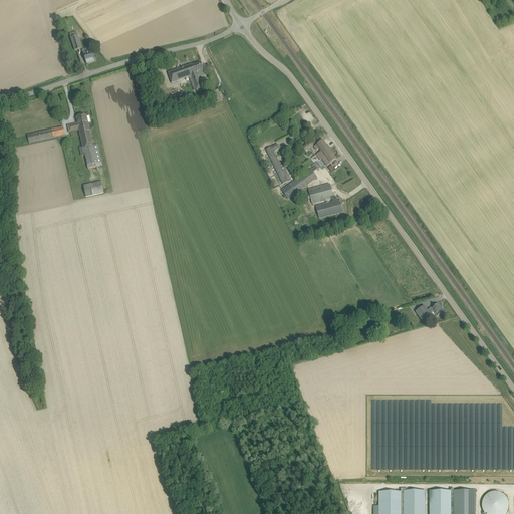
[(77,35),(70,38),(75,51),(82,48),(77,35)]
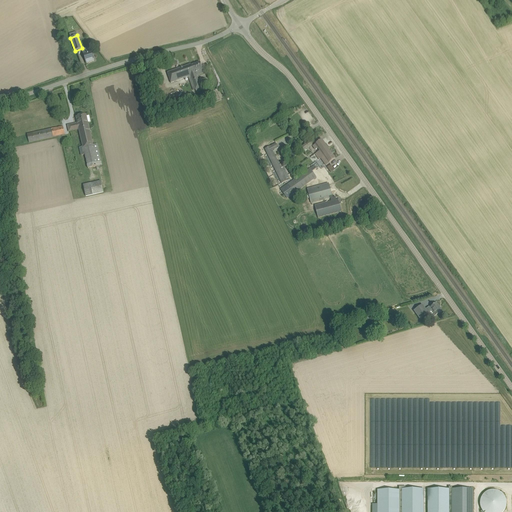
[(83,53),(86,64),(95,61),(91,50),(83,53)]
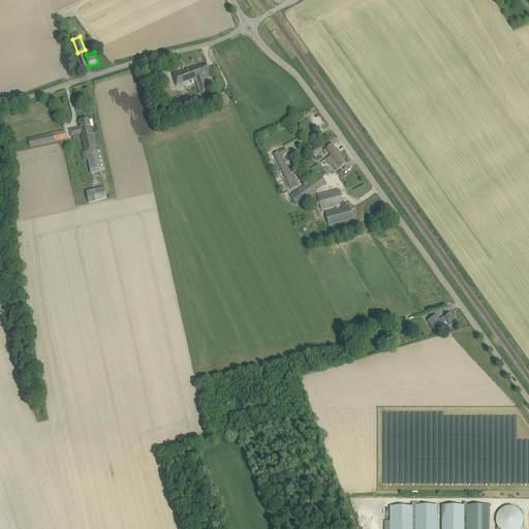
[(201,75),(210,72),(207,64),(197,67),(197,66),(173,75),(177,86),(197,79),(203,95),(209,94),(208,90),(208,91),(201,75)]
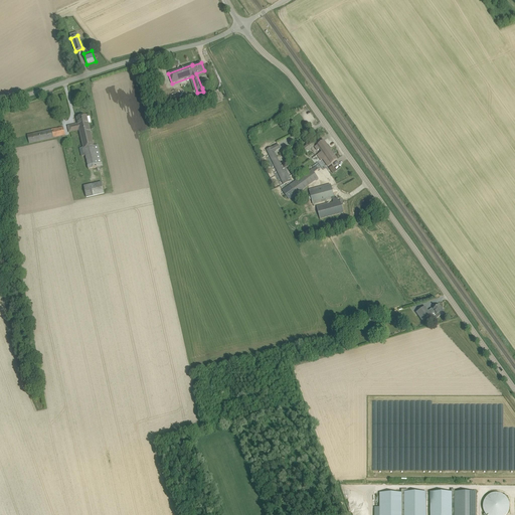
[(140,74),(143,82),(154,77),(151,70),(140,74)]
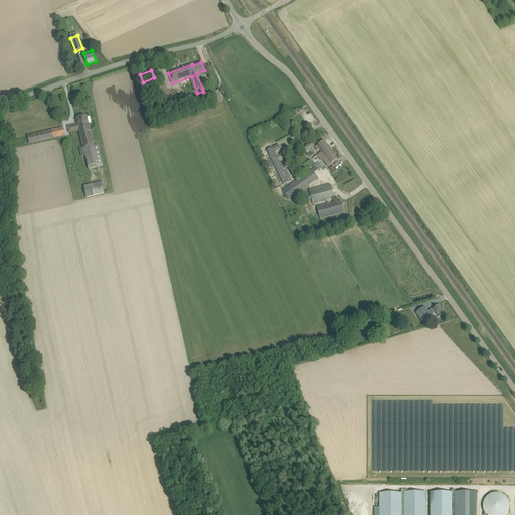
[(78,124),(68,126),(69,132),(79,130),(83,147),(79,148),(81,156),(86,155),(89,169),(97,168),(100,167),(103,166),(98,145),(94,146),(89,123),(92,123),(90,117),(87,117),(87,116),(76,118),(78,124)]
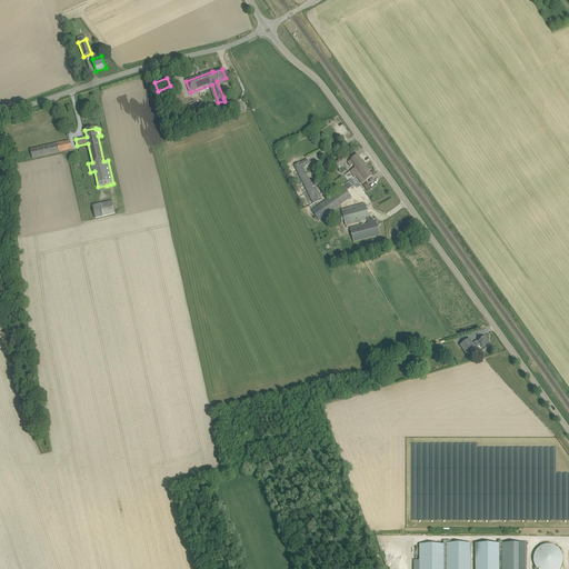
[(30,149),(32,158),(72,149),(70,140),(30,149)]
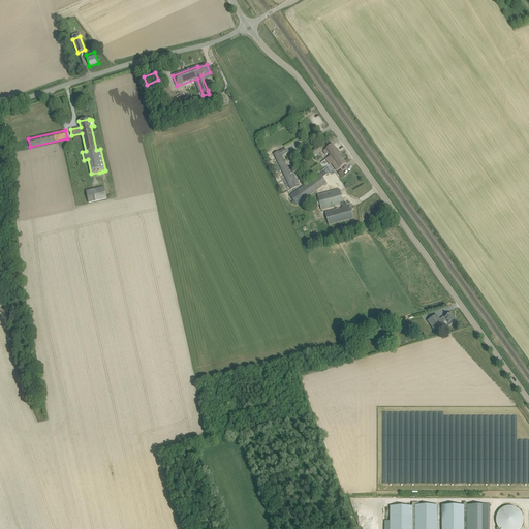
[(346,163),(333,145),(323,151),(325,155),(329,153),(331,156),(325,160),(330,165),(332,163),(337,170),(346,163)]
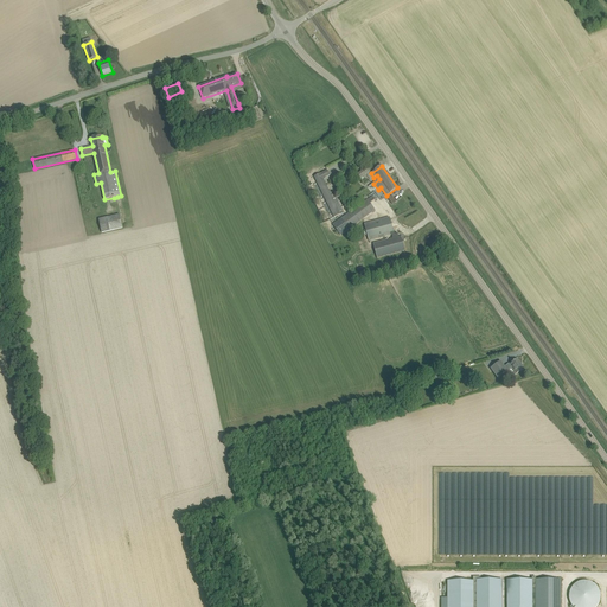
[(360,179),(370,172),(366,168),(358,174),(360,179)]
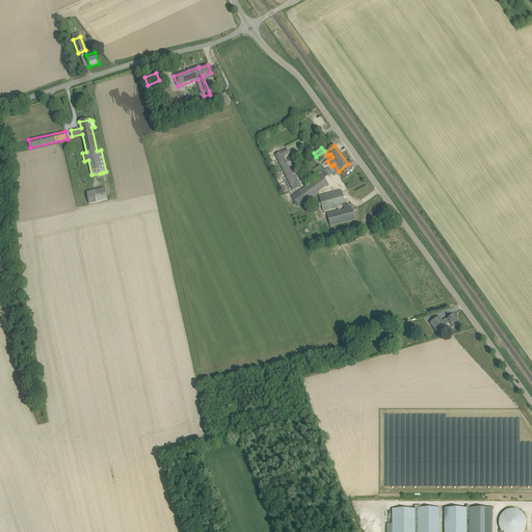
[(285,156),(289,154),(287,150),(275,155),(293,190),(298,188),(284,158),(286,157),(285,156)]
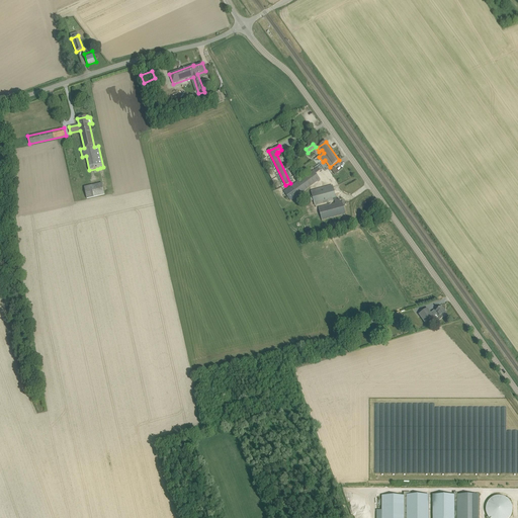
[(314,171),(309,174),(284,192),(287,197),(286,198),(286,199),(288,198),(290,200),(320,179),(316,174),(321,171),(318,167),(314,170),(314,171)]
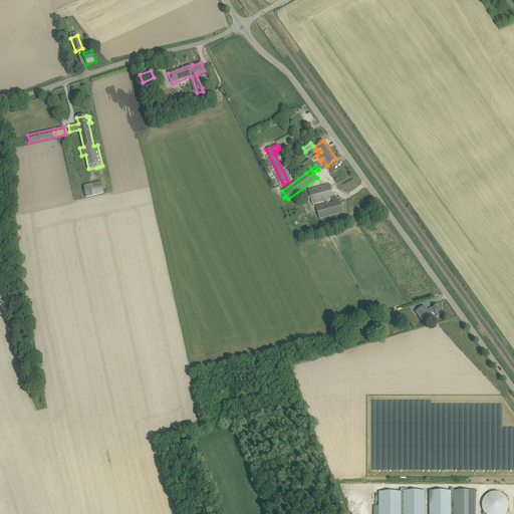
[(101,182),(83,186),(86,197),(103,193),(101,182)]
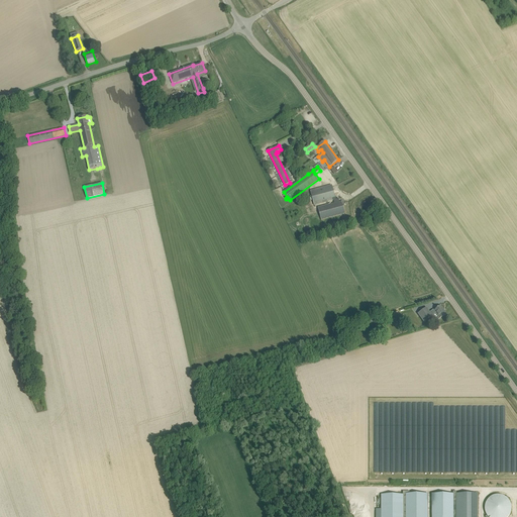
[(331,185),(310,191),(314,206),(333,200),(335,200),(331,185)]
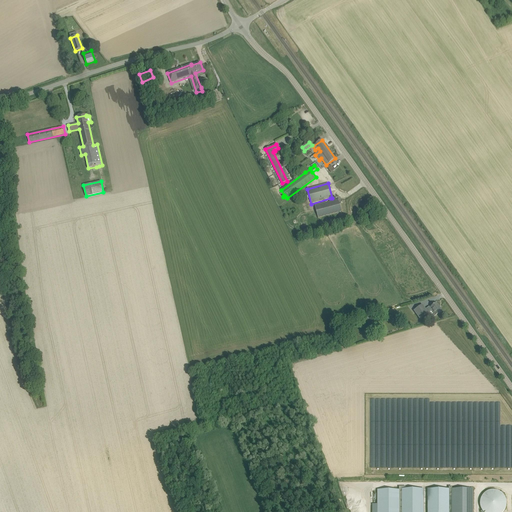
[(360,191),(287,225),(326,306),(362,289),(364,294),(408,278),(404,269),(398,272),(389,254),(380,258),(377,250),(385,245),(372,218),(363,222),(359,213),(368,209),(360,191)]
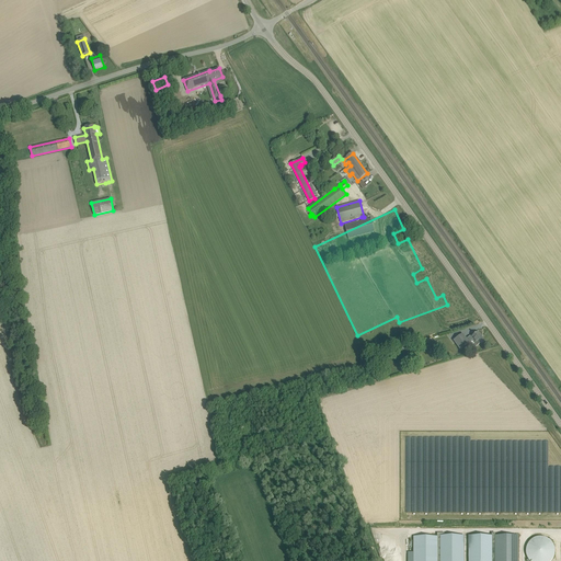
[(471,338),(477,346),(484,341),(478,332),(471,338)]
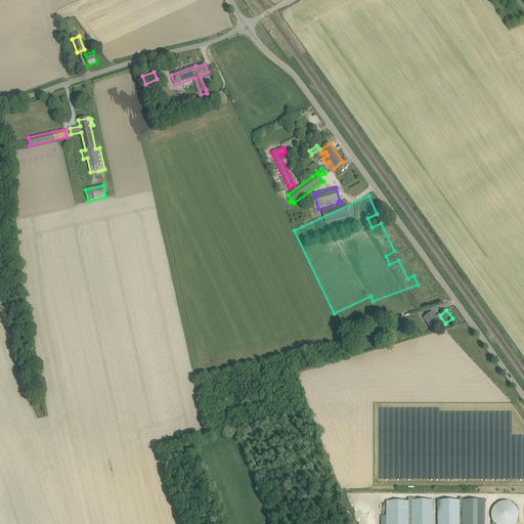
[(424,318),(430,326),(438,320),(433,313),(424,318)]
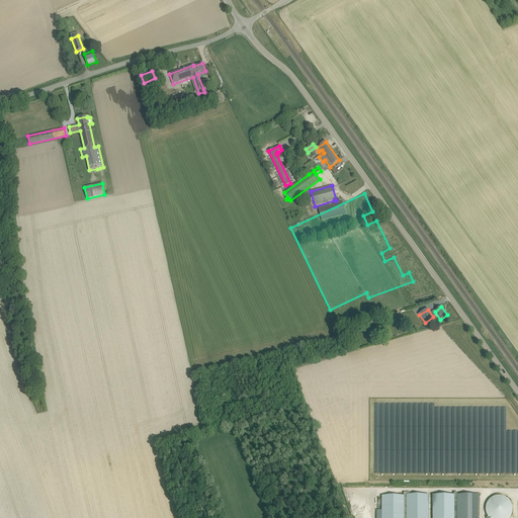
[(387,322),(382,324),(381,322),(376,324),(378,331),(383,330),(383,328),(389,327),(387,322)]
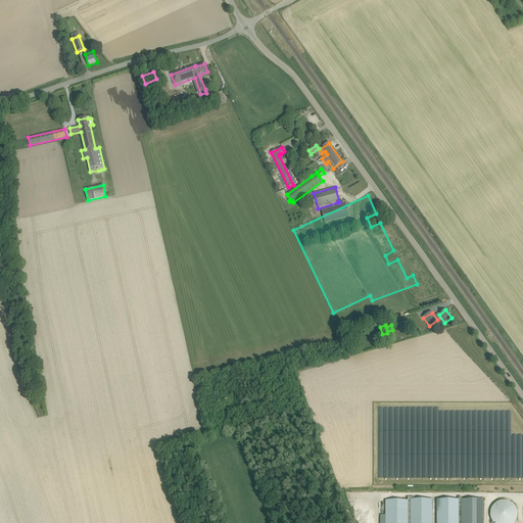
[(347,342),(349,342),(350,345),(354,344),(353,341),(354,340),(352,330),(344,332),(347,342)]
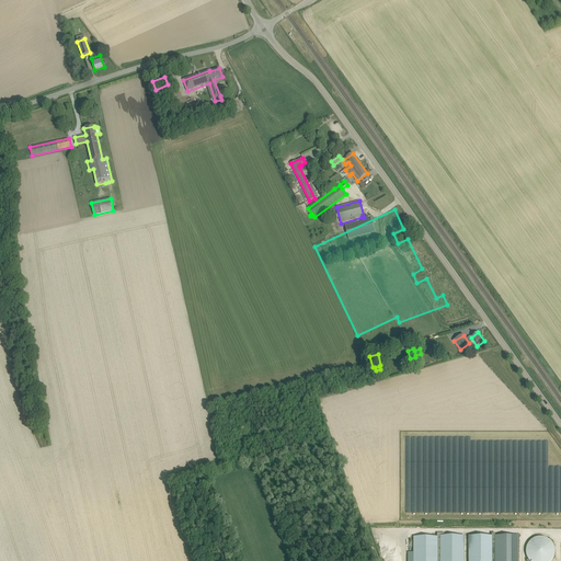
[(411,361),(413,367),(422,364),(420,358),(411,361)]
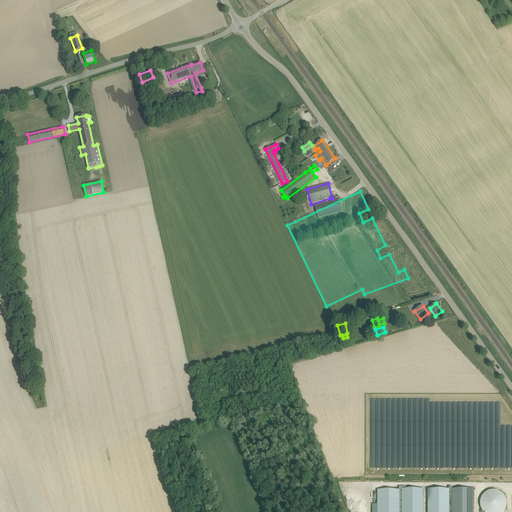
[(423,511),(423,489),(377,490),(377,511),(423,511)]
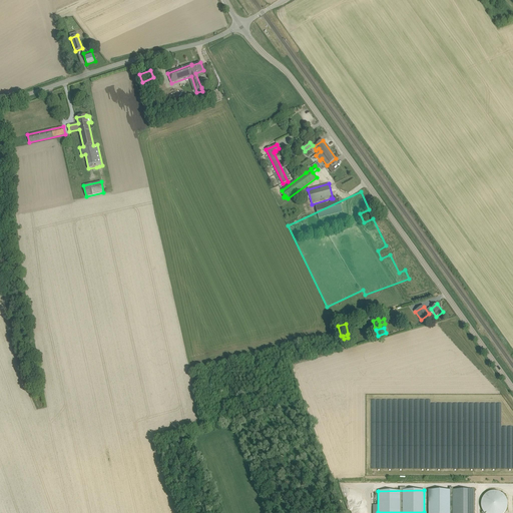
[(484,490),(481,512),(504,512),(507,493),(484,490)]
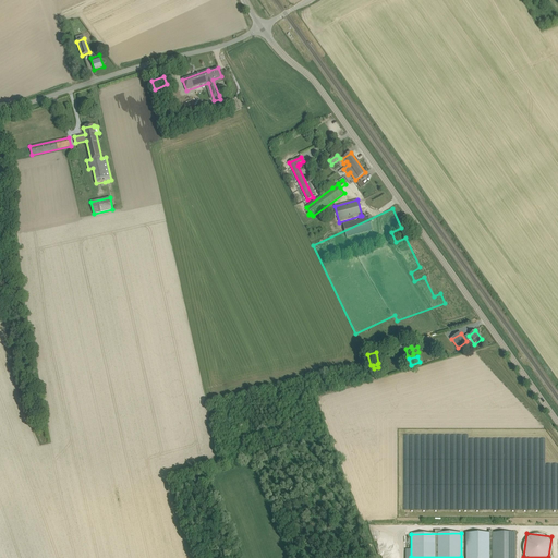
[(493,557),(493,534),(466,534),(465,557),(493,557)]
